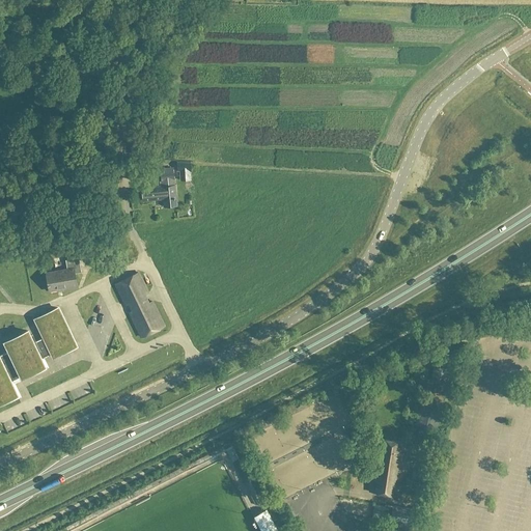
[(190,172),(191,172),(192,163),(177,163),(176,172),(179,172),(180,182),(191,180),(190,172)]
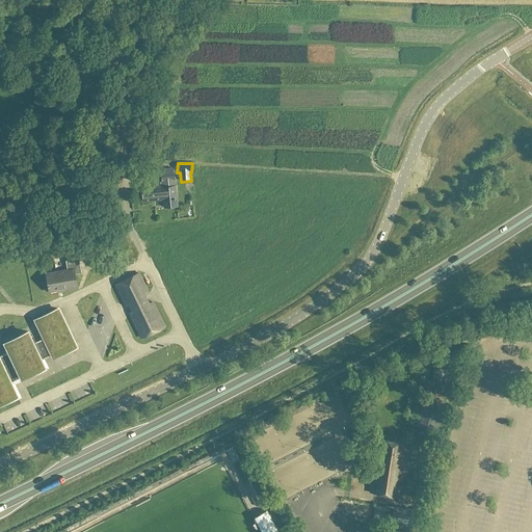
[(173,169),(161,170),(160,170),(162,187),(141,189),(142,202),(163,200),(164,208),(177,207),(173,169)]
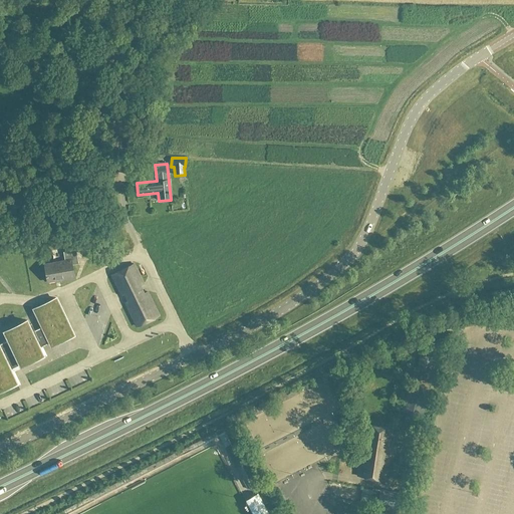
[(117,238),(118,229),(107,227),(106,237),(117,238)]
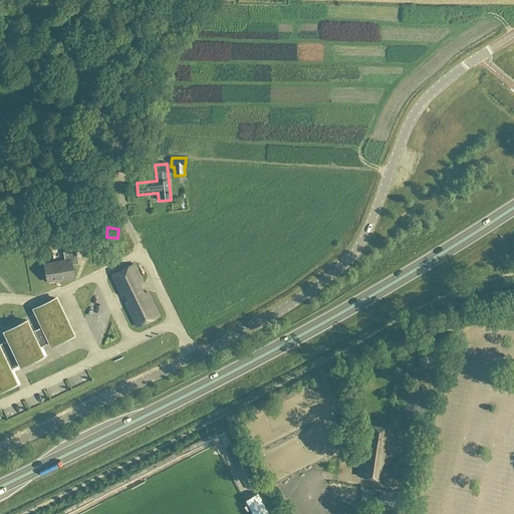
[(71,265),(78,264),(75,250),(63,252),(64,261),(44,265),(47,282),(59,280),(59,281),(74,278),(71,265)]
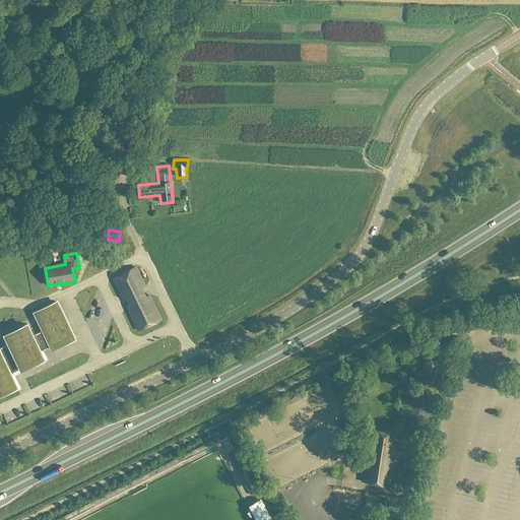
[(135,268),(113,278),(122,300),(126,298),(130,305),(126,307),(138,331),(160,320),(148,296),(145,298),(141,290),(144,288),(135,268)]
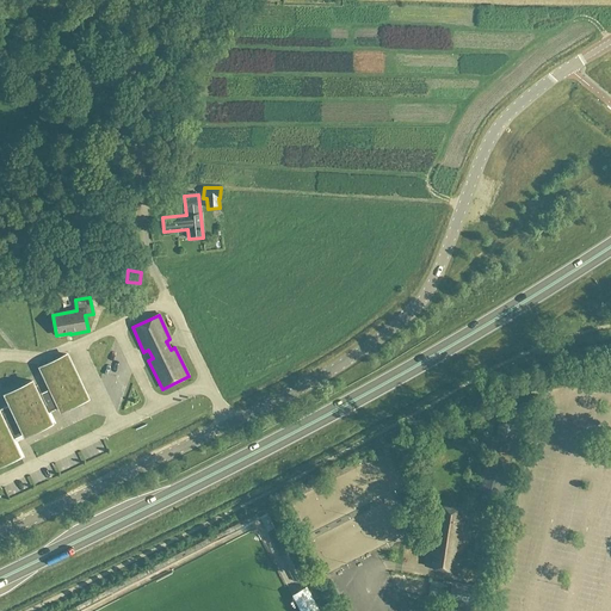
[(0,464),(19,456),(11,438),(23,432),(24,434),(50,421),(47,414),(59,408),(60,412),(87,399),(67,356),(39,369),(49,389),(38,395),(31,382),(5,395),(10,405),(0,409),(0,464)]
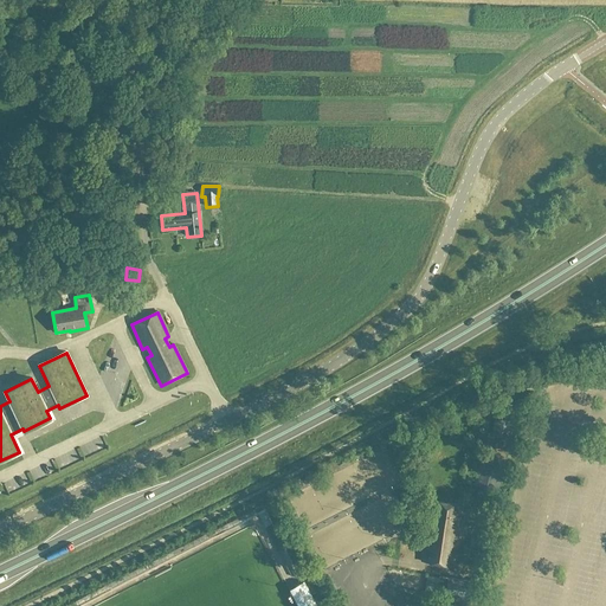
[(510,438),(517,406),(500,403),(492,434),(510,438)]
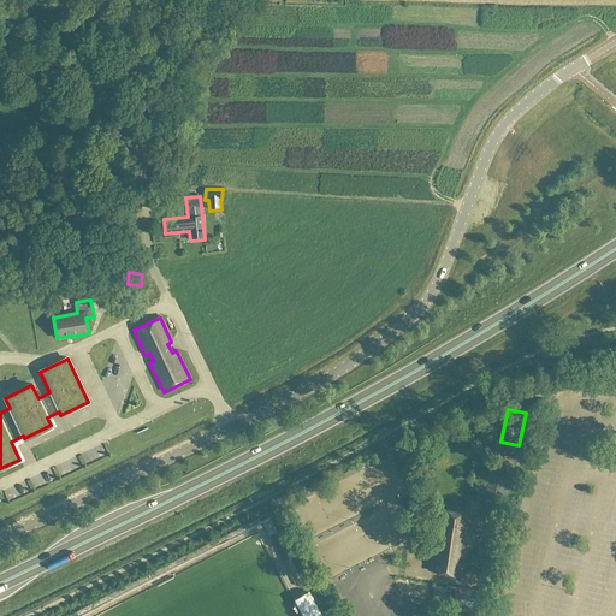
[(505,499),(513,468),(505,467),(504,472),(496,469),(497,465),(490,463),(483,493),(505,499)]
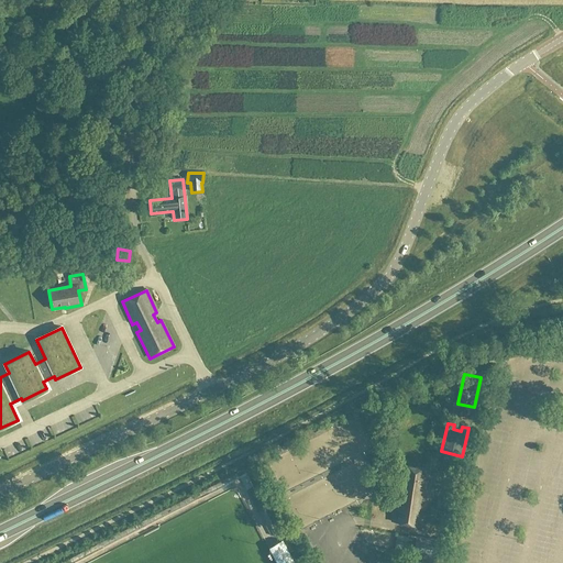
[(392,522),(418,527),(421,527),(429,481),(423,479),(424,470),(403,466),(399,483),(397,483),(396,495),(398,495),(397,503),(395,501),(392,522)]
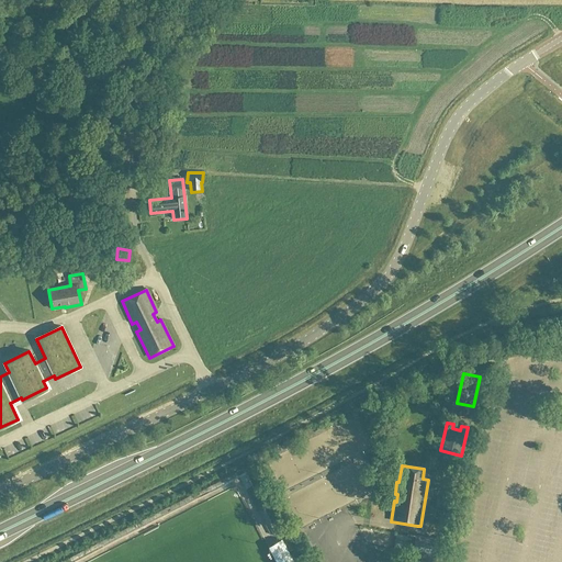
[(435,550),(436,540),(415,537),(407,536),(404,553),(413,554),(422,555),(423,555),(420,561),(431,561),(433,558),(439,559),(440,550),(435,550)]
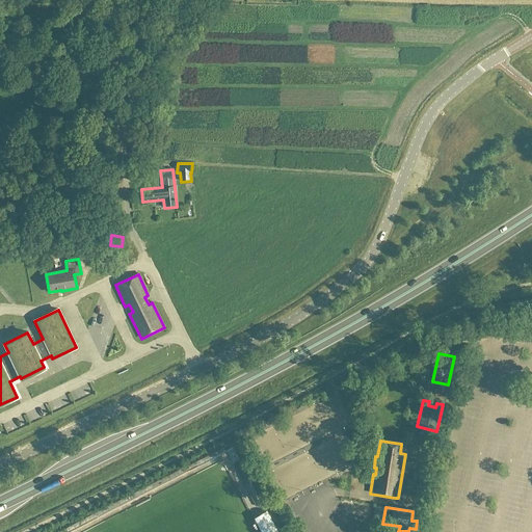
[(276,531),(266,510),(254,516),(261,531),(276,531)]
